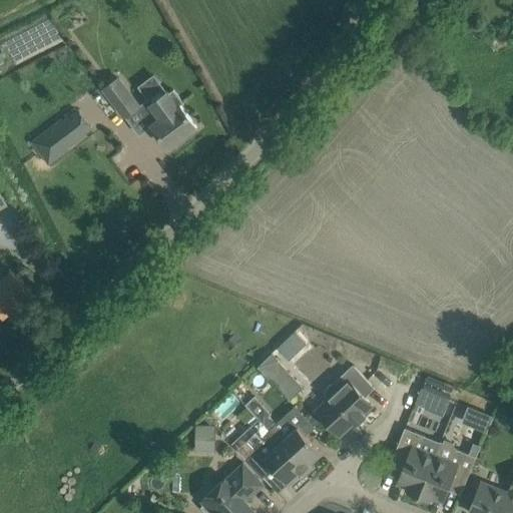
[(141,110),(169,147),(197,126),(181,105),(184,102),(174,89),(171,92),(168,89),(167,90),(154,74),(138,86),(148,99),(141,104),(142,105),(144,108),(141,110)]
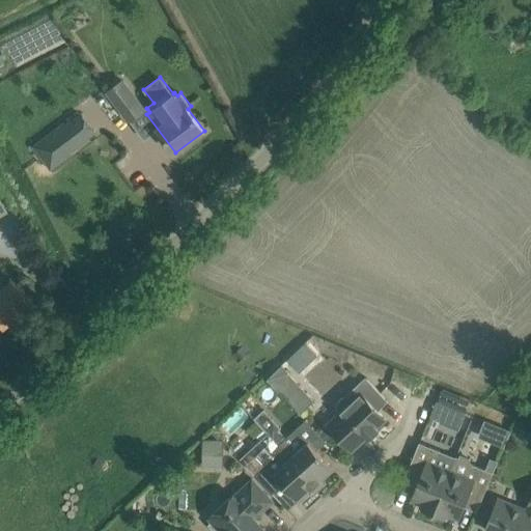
[(123,78),(106,91),(129,122),(147,109),(146,108),(123,78)]
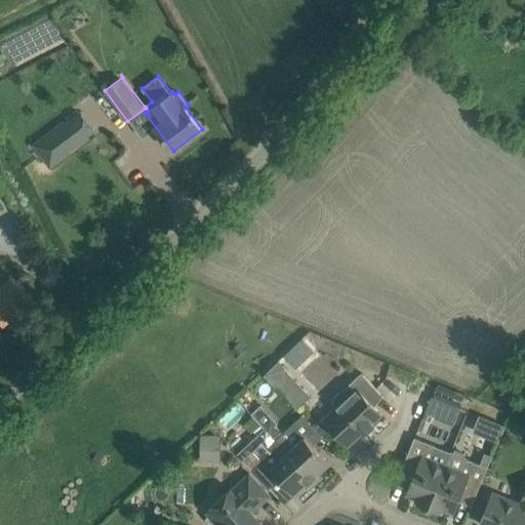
[(64,124),(34,147),(48,165),(68,151),(66,148),(75,139),(64,124)]
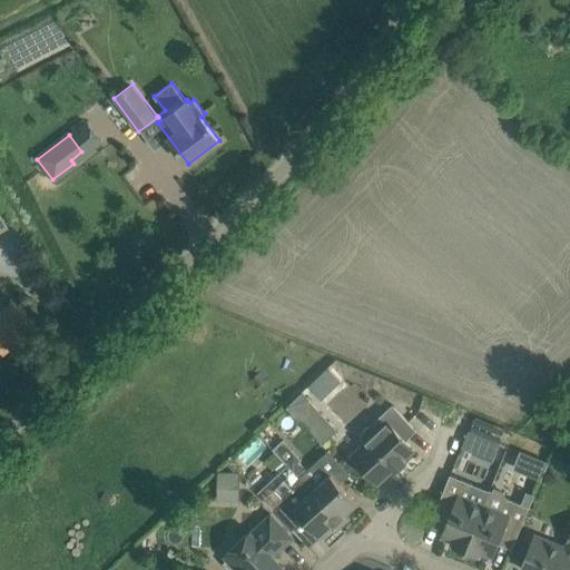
[(35,325),(20,308),(13,300),(6,306),(0,300),(0,343),(6,350),(35,325)]
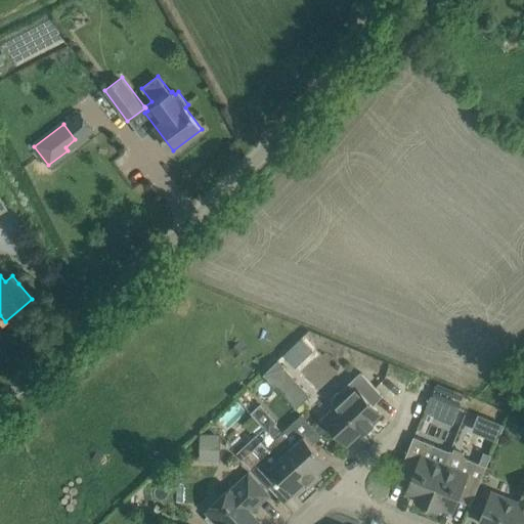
[(278,360),(264,374),(278,389),(297,408),(310,395),(278,360)]
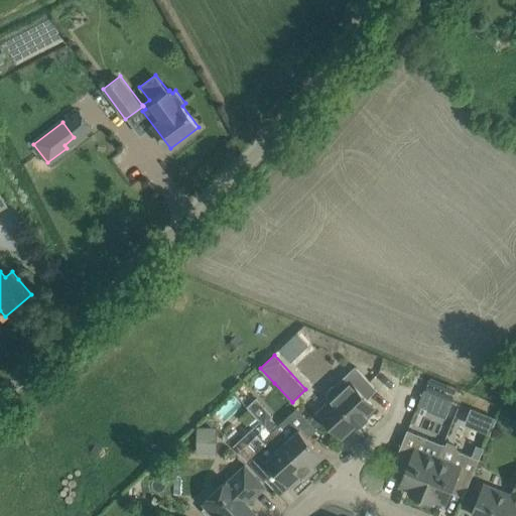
[(377,390),(364,375),(356,366),(334,387),(331,388),(329,391),(328,393),(328,397),(330,400),(317,412),(343,438),(358,424),(359,425),(368,417),(367,416),(376,407),(368,399),(377,390)]
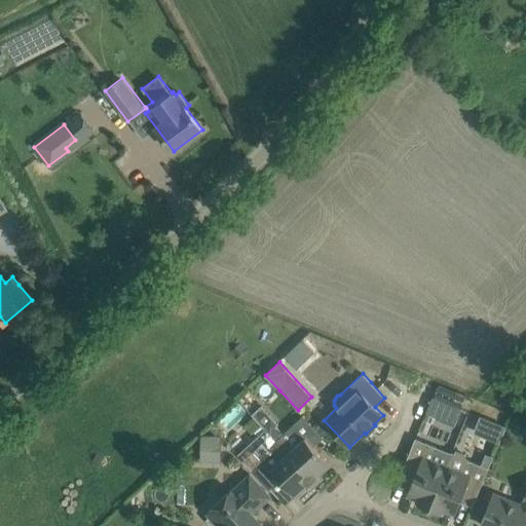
[(433,399),(427,413),(437,416),(436,418),(453,425),(459,409),(433,399)]
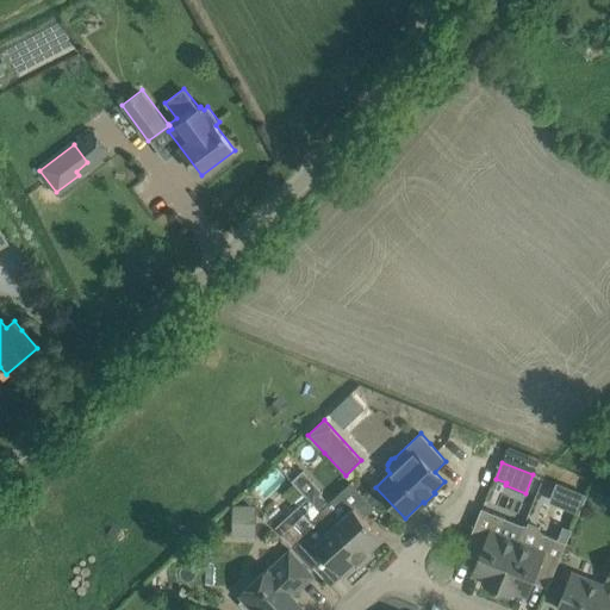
[(322,492),(303,470),(292,479),(321,511),(319,511),(367,561),(375,554),(372,549),(384,539),(354,508),(342,518),(319,495),(322,492)]
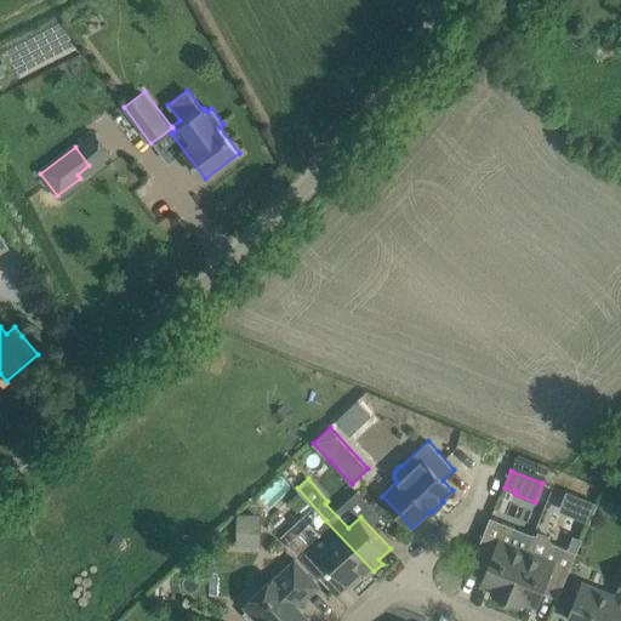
[(559,510),(590,523),(598,502),(567,489),(559,510)]
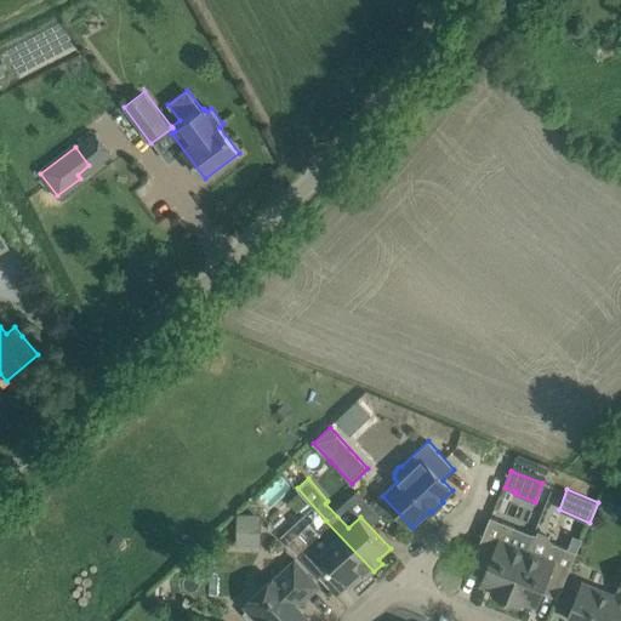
[(237,516),(237,546),(260,547),(261,516),(237,516)]
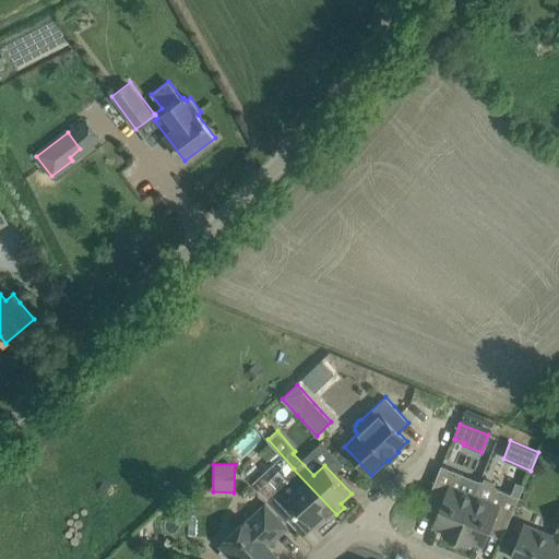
[(442,533),(456,539),(475,495),(459,488),(464,475),(441,465),(425,507),(438,512),(432,525),(444,530),(442,533)]
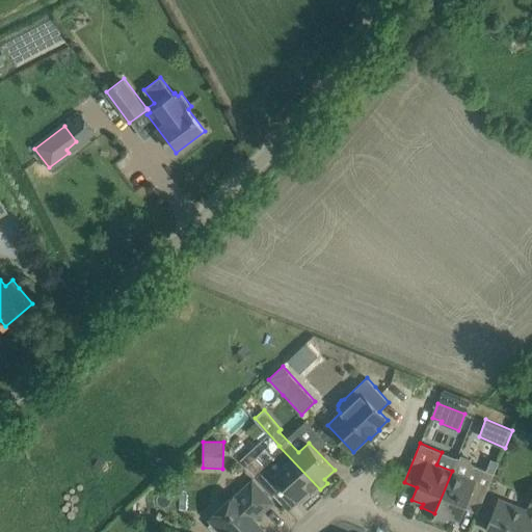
[(320,489),(278,446),(262,461),(266,467),(257,476),(273,495),(284,485),(299,502),(310,493),(313,496),(320,489)]
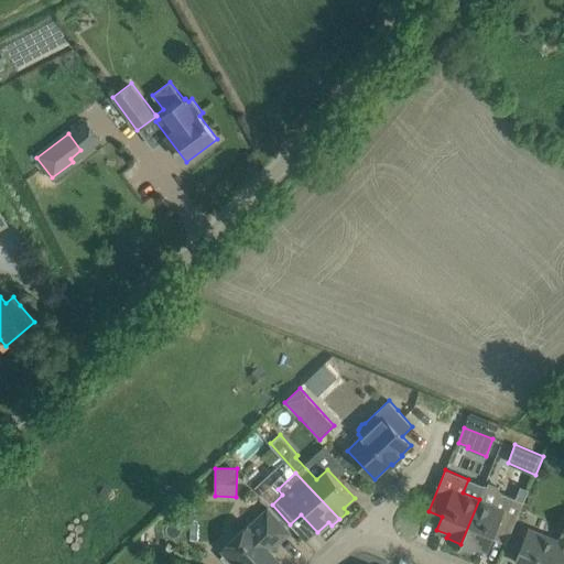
[(461,544),(475,550),(477,545),(488,551),(494,539),(507,544),(524,501),(516,498),(502,494),(503,492),(500,491),(501,487),(489,483),(488,486),(485,485),(479,499),(461,544)]
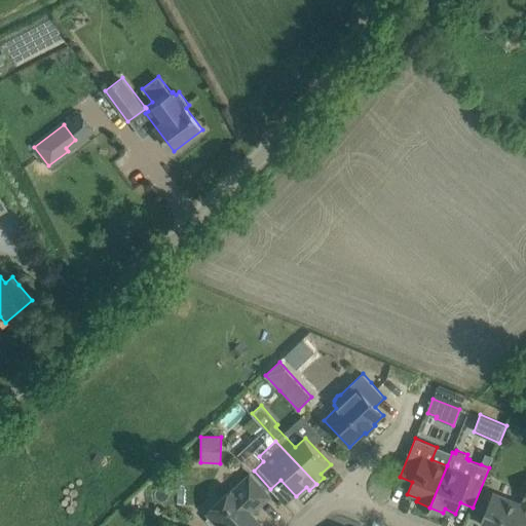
[(486,453),(481,464),(489,467),(493,456),(486,453)]
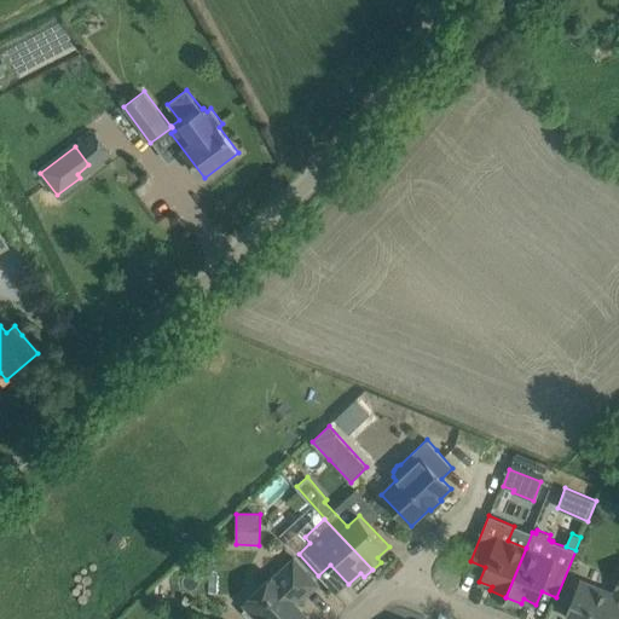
[(304,618),(308,615),(298,603),(319,584),(294,557),(272,578),(272,577),(242,603),(247,608),(243,612),(249,618),(304,618)]
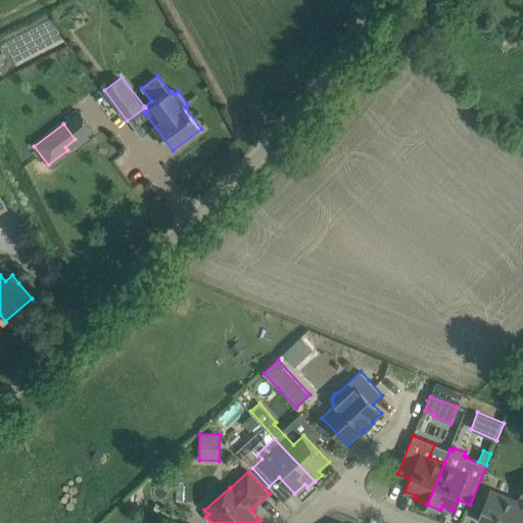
[(482,522),(522,522),(522,490),(518,502),(490,490),(478,521),(482,522)]
